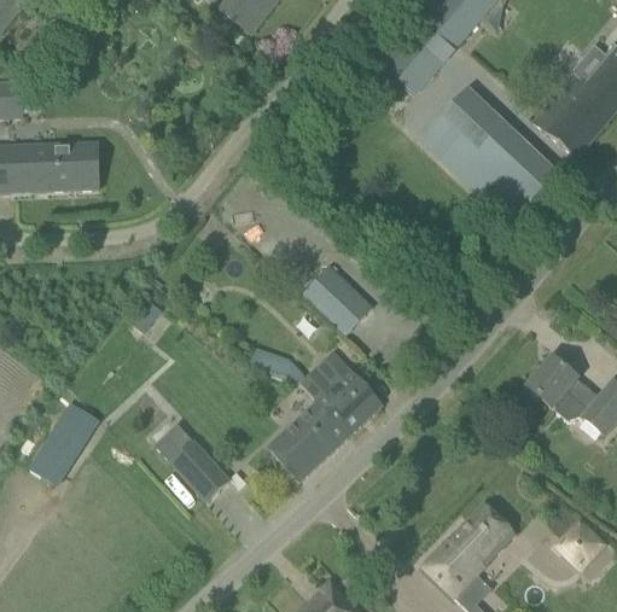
[(0,0),(0,34),(25,0),(0,0)]
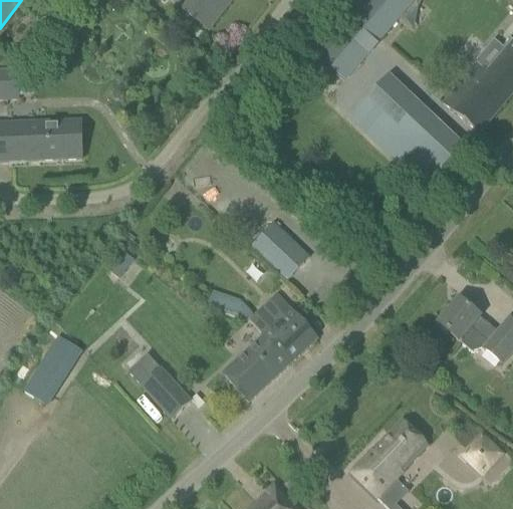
[(177,0),(194,13),(209,25),(229,0),(177,0)]
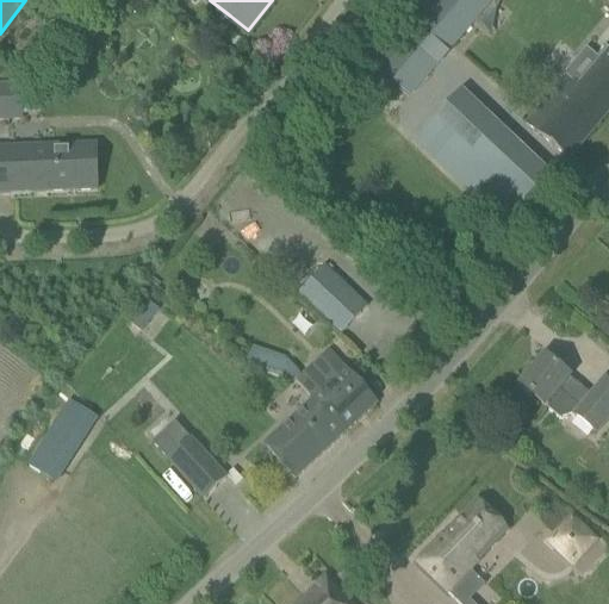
[(430,0),(378,61),(397,76),(411,91),(485,2),(488,0),(430,0)]
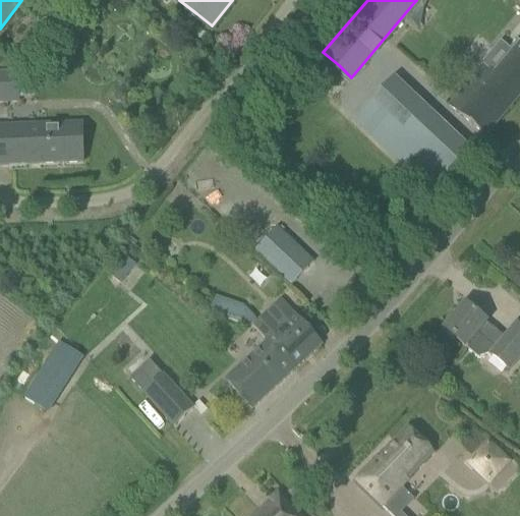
[(473,94),(460,110),(471,119),(486,132),(487,130),(519,94),(519,38),(518,37),(511,45),(513,48),(494,70),(483,62),(463,86),(473,94)]
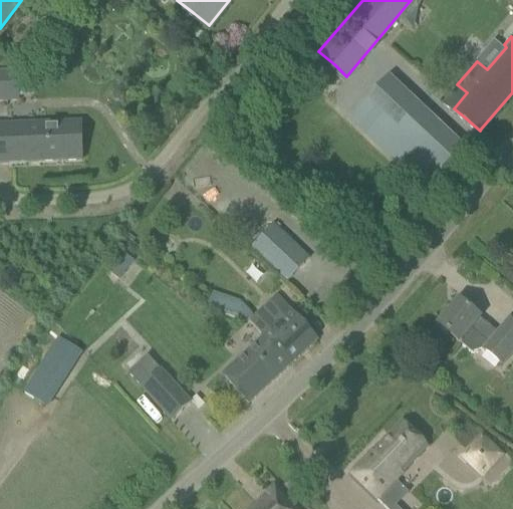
[(487,69),(506,47),(504,44),(495,37),(475,59),(477,61),(487,69)]
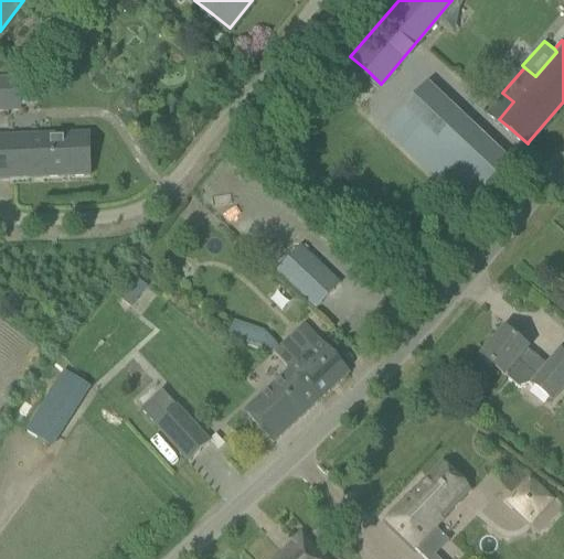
[(0,108),(23,107),(23,103),(22,85),(22,74),(0,74),(0,108)]
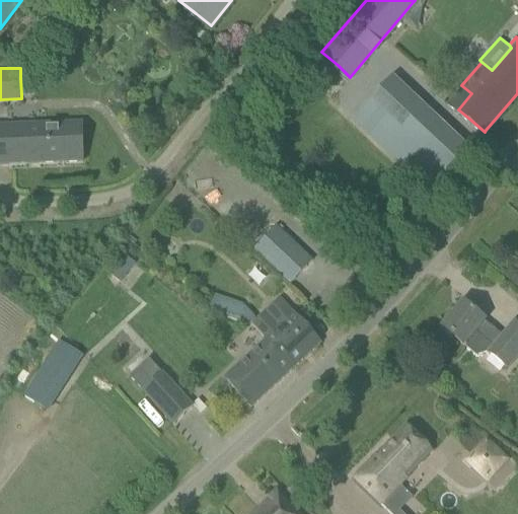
[(470,147),(456,133),(395,73),(355,117),(432,189),(470,147)]
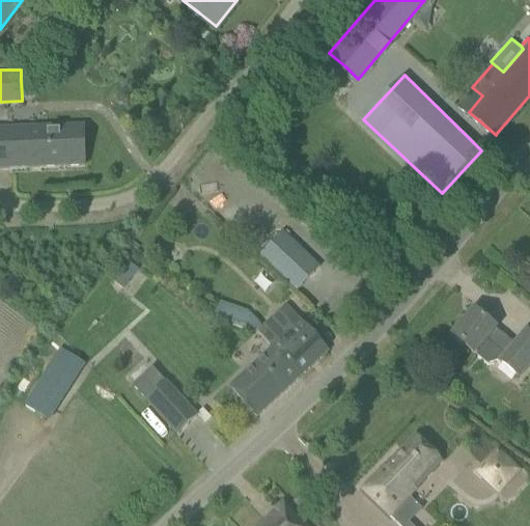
[(21,80),(22,97),(36,97),(35,79),(21,80)]
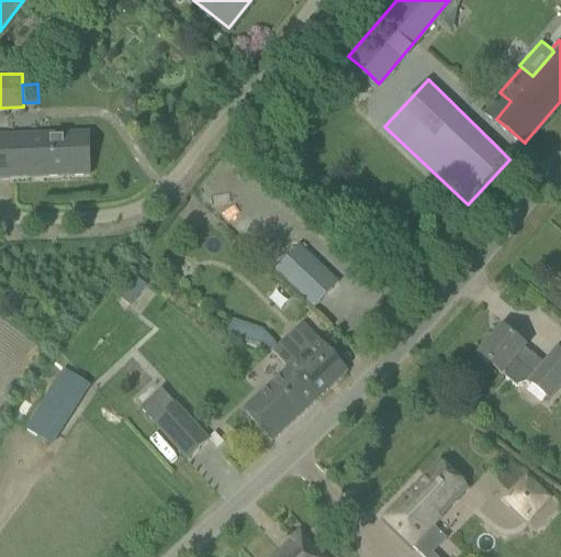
[(0,174),(90,170),(90,129),(0,132),(0,174)]
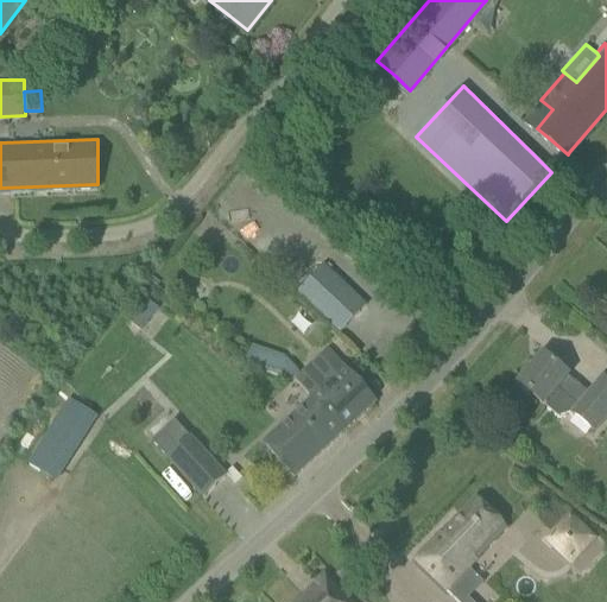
[(341,328),(367,301),(323,260),(298,287),(341,328)]
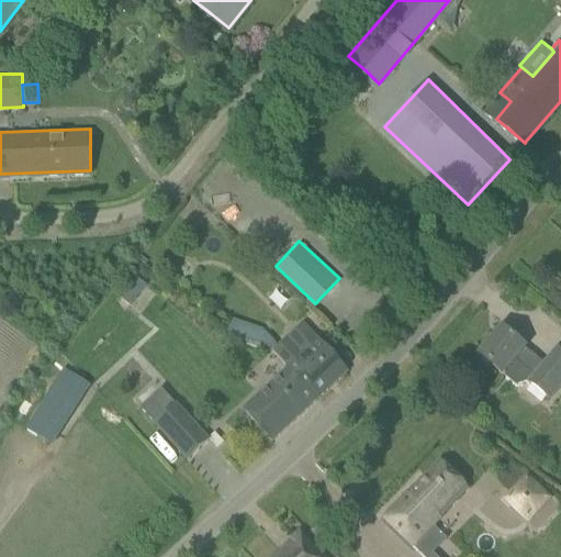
[(137,275),(121,294),(131,303),(147,282),(137,275)]
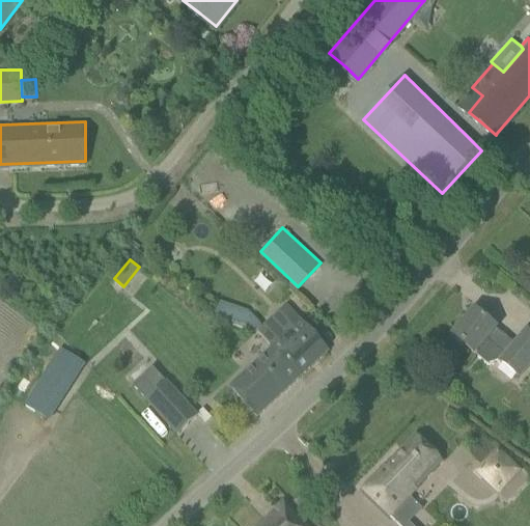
[(529,327),(526,325),(513,339),(474,305),(452,331),(487,361),(498,357),(520,376),(529,362),(529,327)]
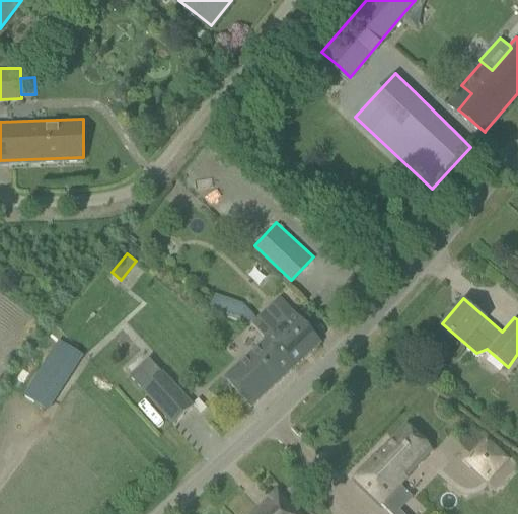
[(267,336),(293,365),(321,340),(294,310),(280,323),(267,309),(252,322),(266,336),(267,336)]
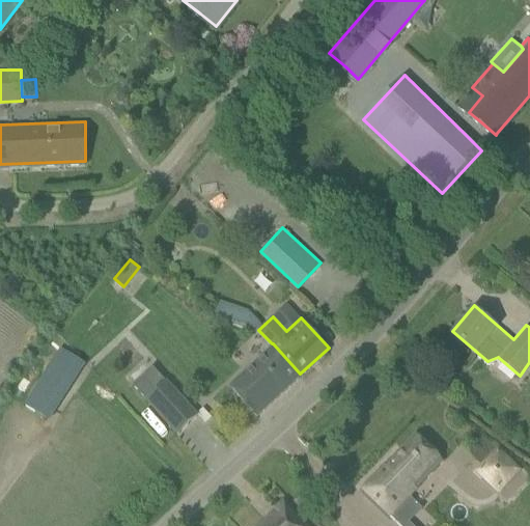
[(273,343),(272,343),(229,383),(257,413),(259,412),(300,374),(273,343)]
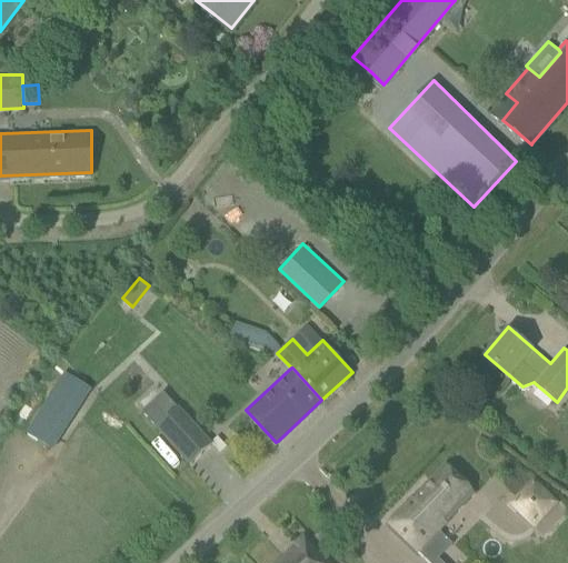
[(157,424),(190,462),(213,441),(179,403),(179,404),(165,389),(142,409),(157,424)]
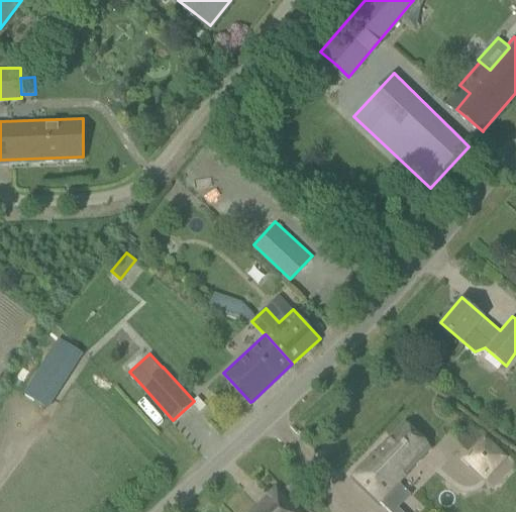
[(43,364),(26,390),(49,405),(67,378),(43,364)]
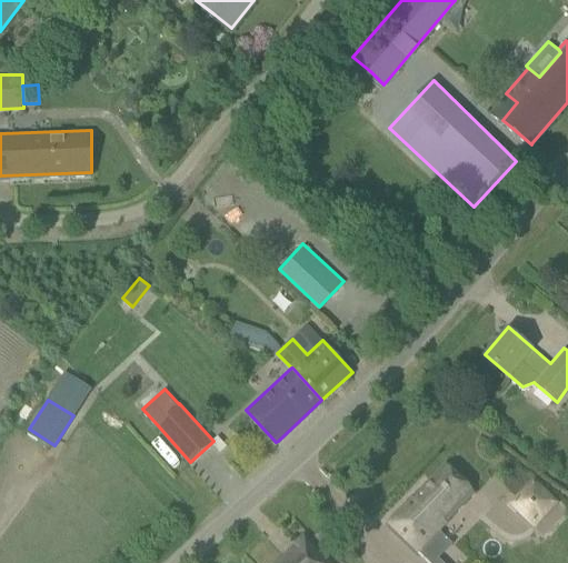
[(447,462),(390,520),(418,548),(475,490),(447,462)]
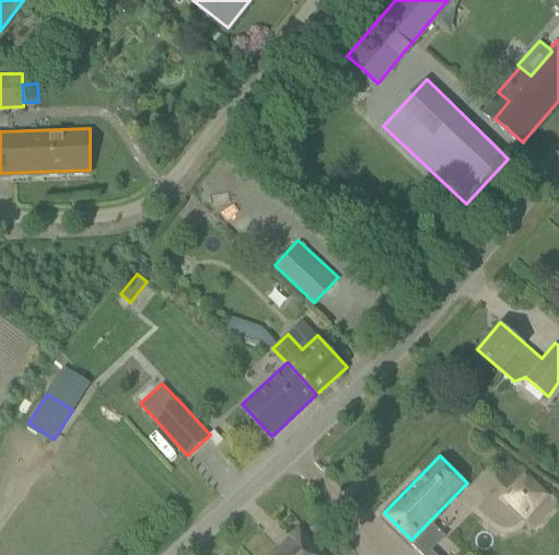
[(524,475),(507,494),(525,512),(543,494),(524,475)]
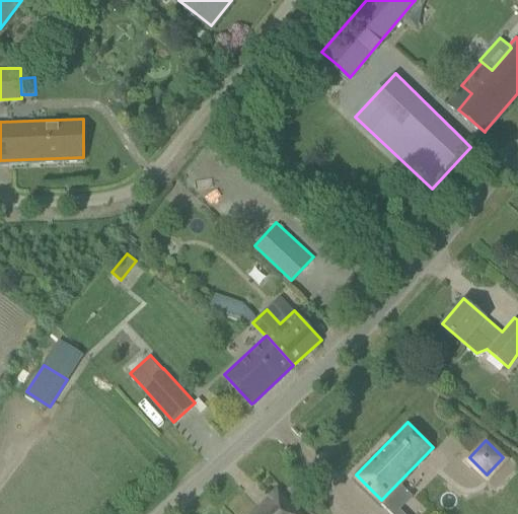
[(250,513),(301,513),(278,489),(250,513)]
